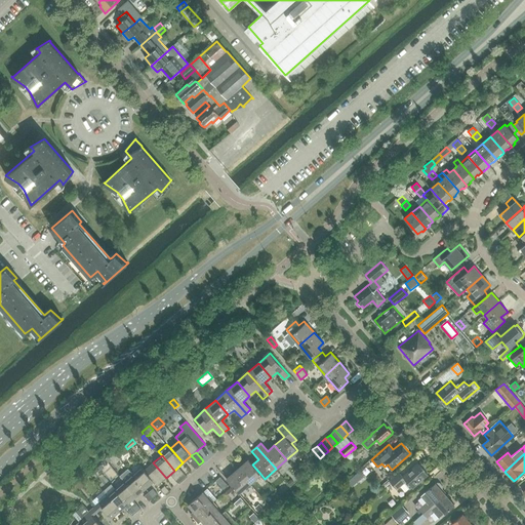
[(199,465),(195,459),(191,463),(195,469),(199,465)]
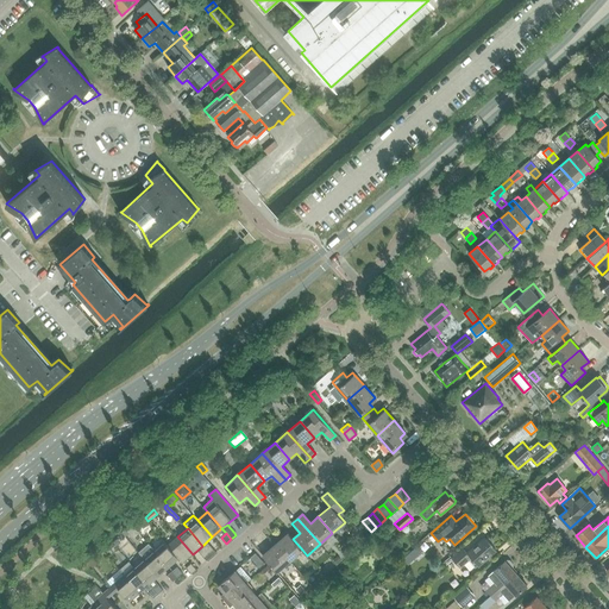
[(277,535),(271,540),(289,560),(302,550),(293,539),(288,534),(281,540),(277,535)]
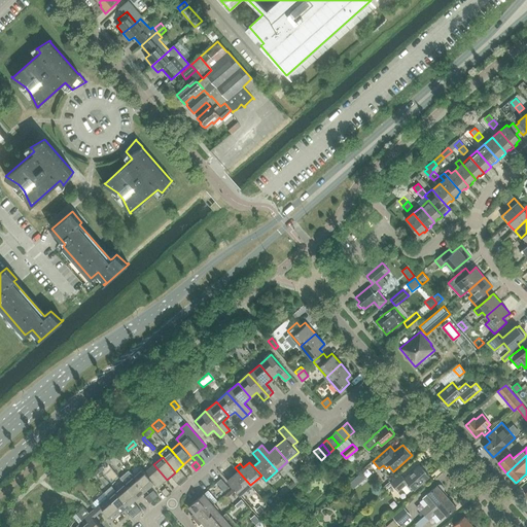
[(153,464),(145,471),(145,472),(154,483),(157,487),(167,480),(153,464)]
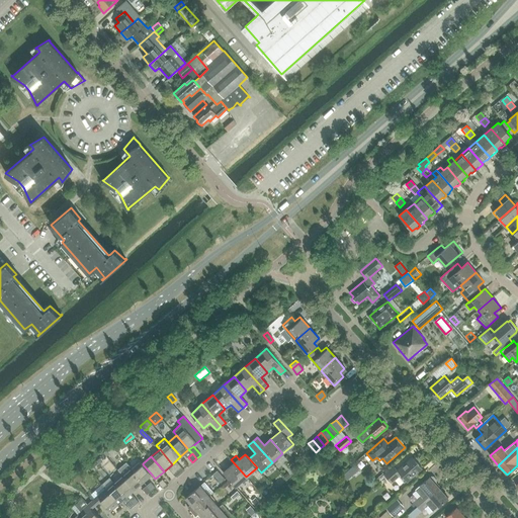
[(394,465),(383,473),(392,483),(399,477),(403,483),(405,483),(407,482),(422,468),(412,457),(398,470),(394,465)]
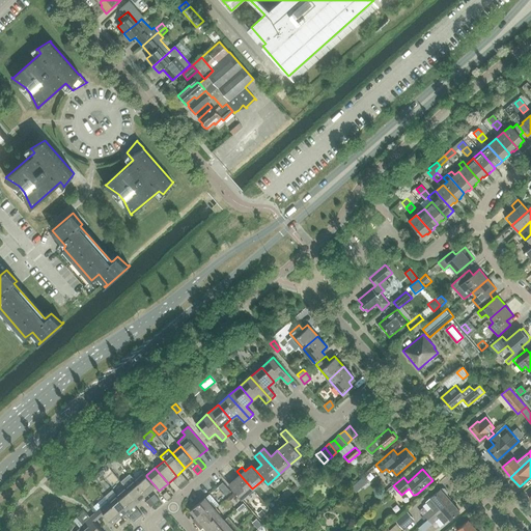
[(143,471),(134,479),(146,494),(156,486),(146,476),(146,475),(143,471)]
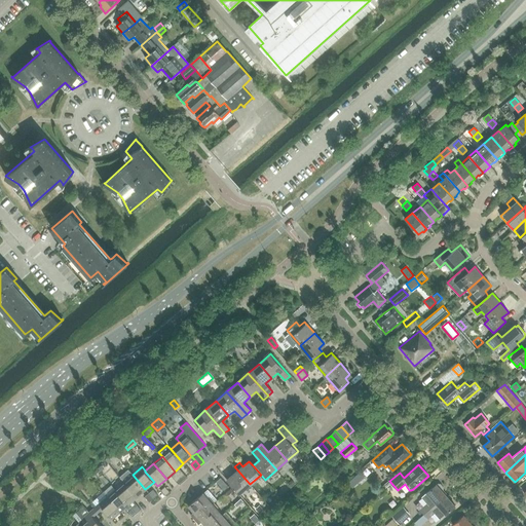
[(250,484),(234,466),(230,471),(233,475),(227,480),(239,494),(250,484)]
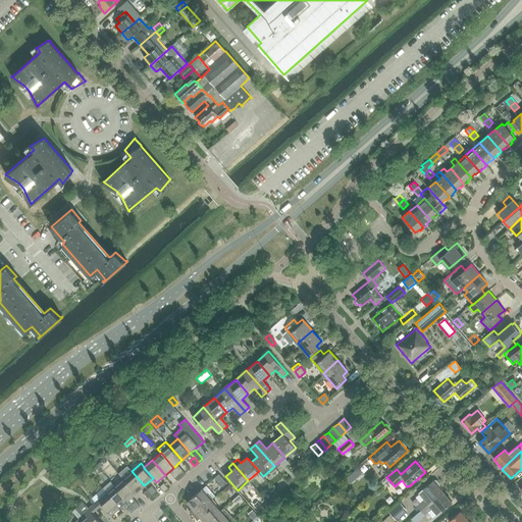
[(95,465),(89,470),(92,473),(98,468),(95,465)]
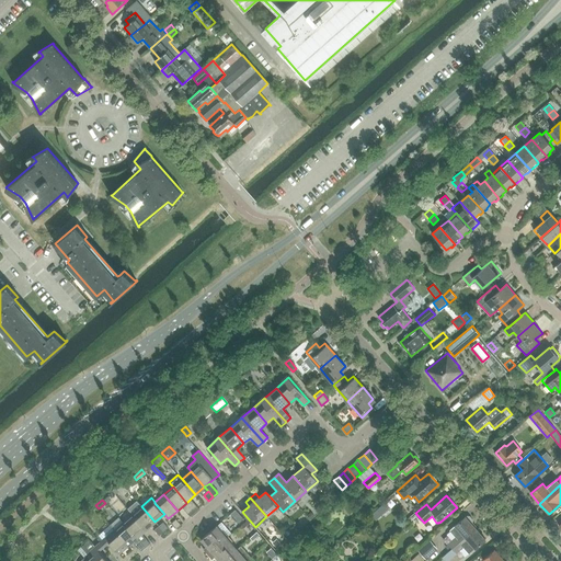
[(127,508),(133,514),(146,529),(155,522),(141,506),(137,501),(127,508)]
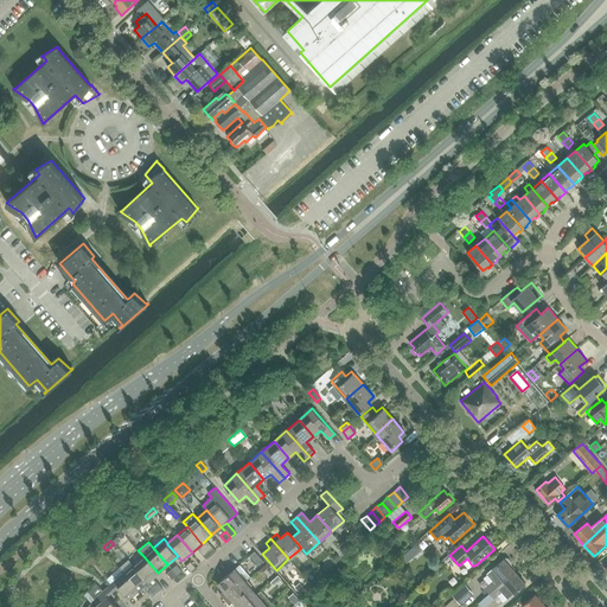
[(210,544),(205,548),(211,554),(216,550),(210,544)]
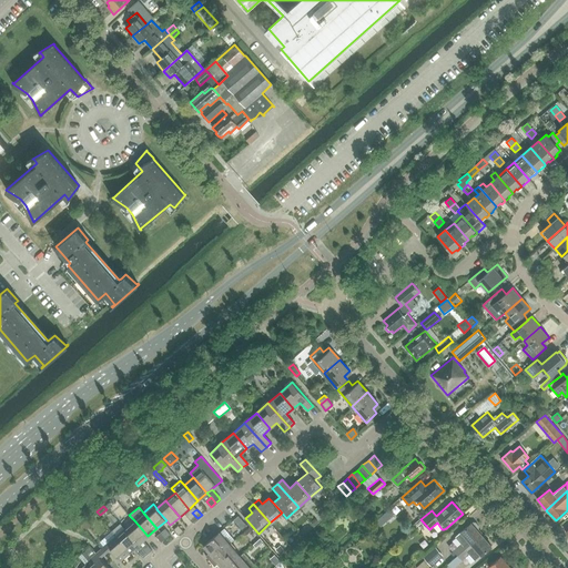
[(198,518),(192,513),(188,517),(193,523),(198,518)]
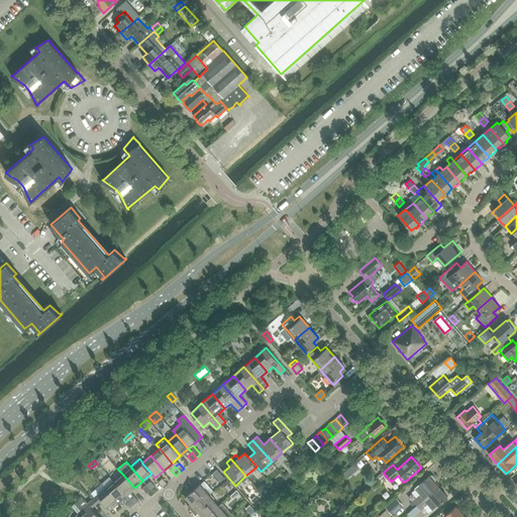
[(348,469),(341,475),(345,480),(352,475),(348,469)]
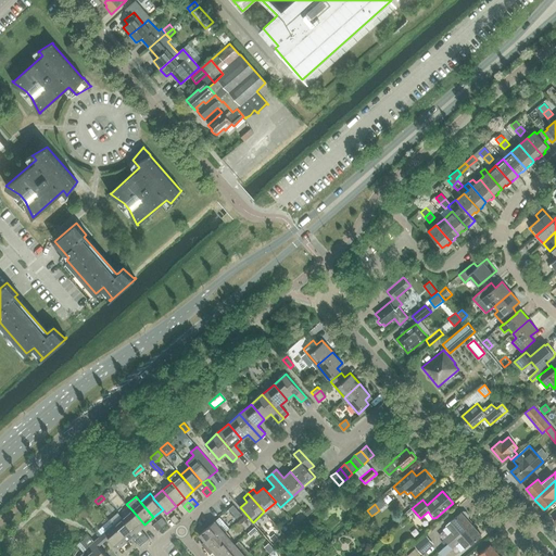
[(241,515),(234,505),(228,510),(237,519),(241,515)]
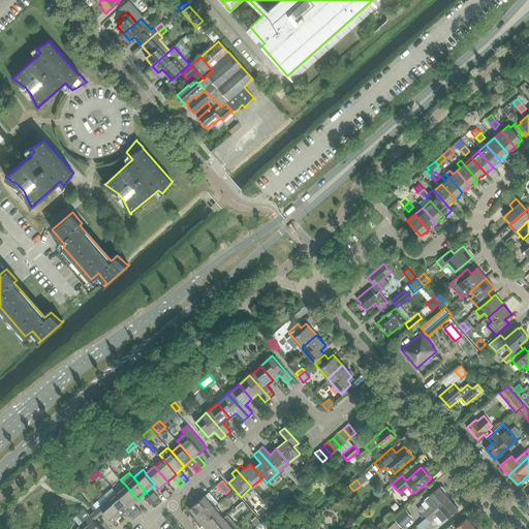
[(125,485),(117,492),(129,506),(137,499),(125,485)]
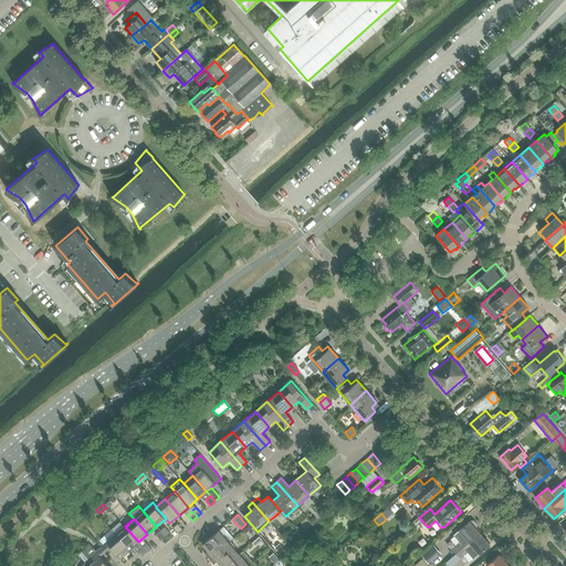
[(460,543),(452,549),(457,554),(480,533),(475,528),(477,527),(478,524),(474,521),(471,521),(470,522),(460,531),(453,535),(460,543)]
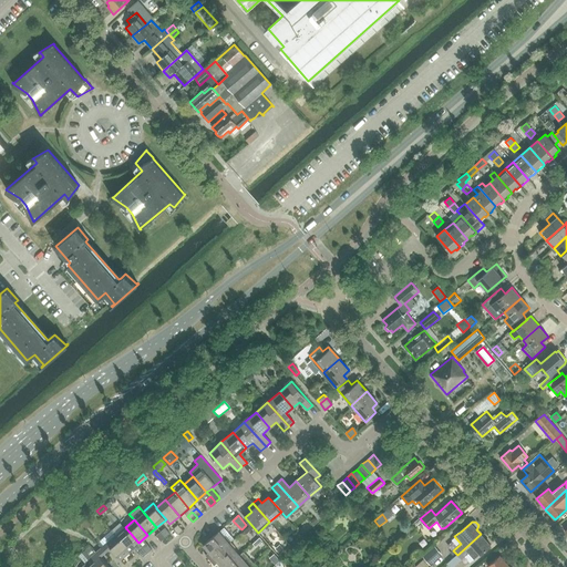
[(183,531),(183,529),(178,524),(174,528),(178,534),(183,531)]
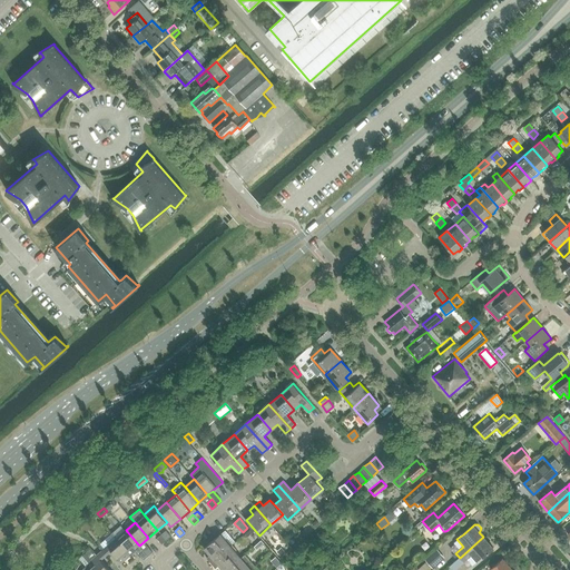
[(126,530),(117,538),(130,554),(139,546),(126,530)]
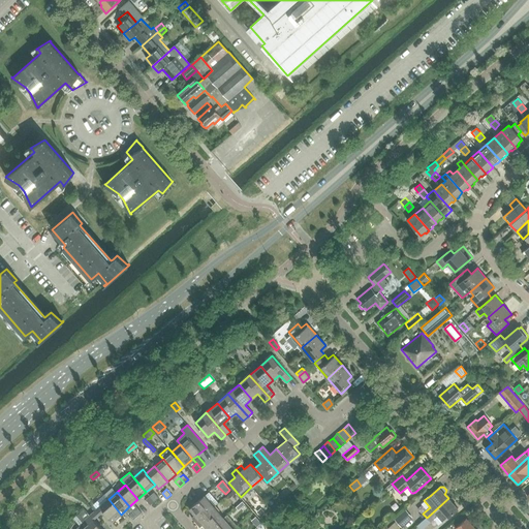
[(154,492),(150,496),(155,501),(159,497),(154,492)]
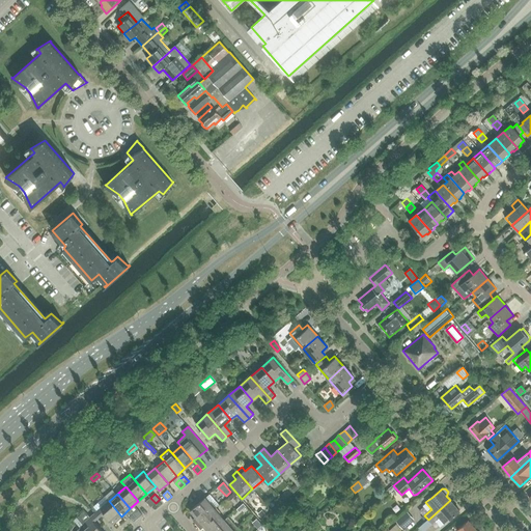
[(383,496),(378,501),(382,506),(387,501),(383,496)]
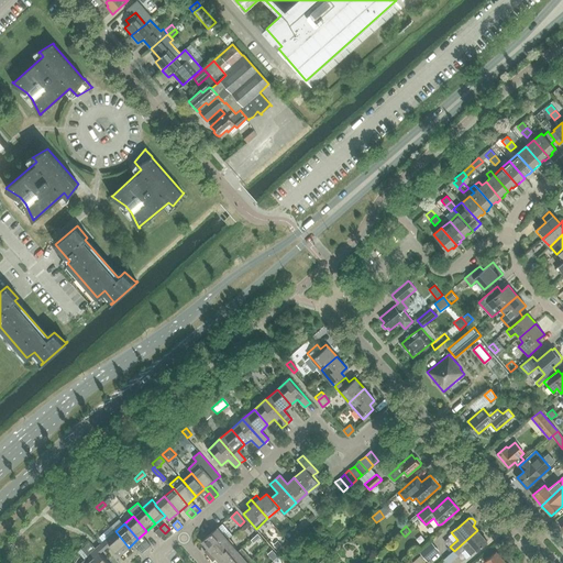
[(165,533),(159,528),(155,531),(159,537),(165,533)]
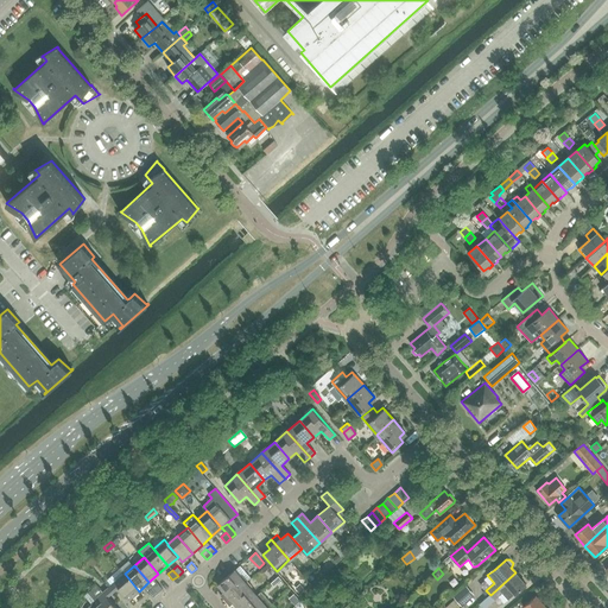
[(220,595),(225,601),(246,583),(234,570),(217,584),(225,591),(220,595)]
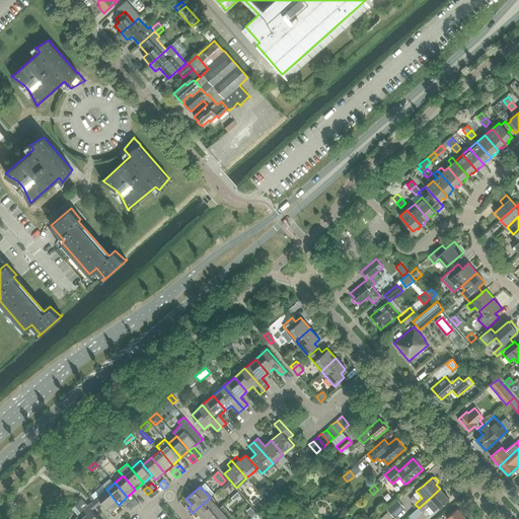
[(419,508),(410,515),(412,518),(414,518),(423,512),(422,511),(428,506),(434,512),(440,507),(449,500),(440,489),(419,508)]
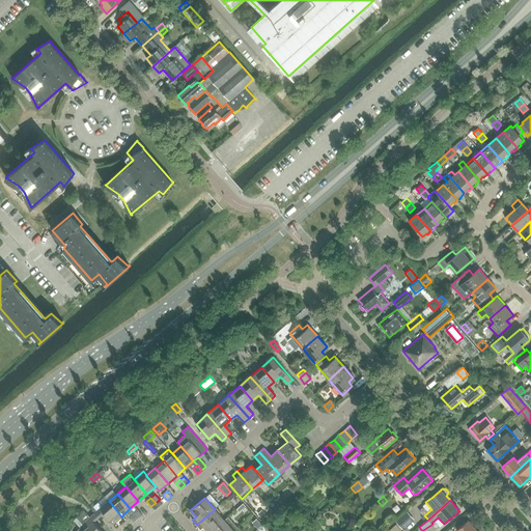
[(92,515),(90,516),(94,521),(95,520),(104,512),(113,524),(121,516),(109,501),(92,515)]
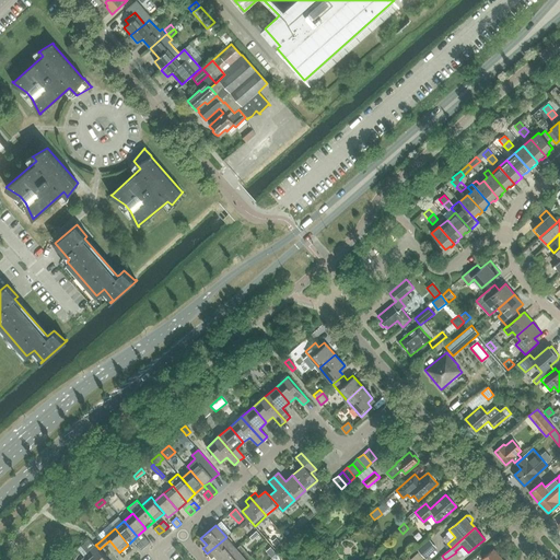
[(146,537),(141,540),(146,546),(150,543),(146,537)]
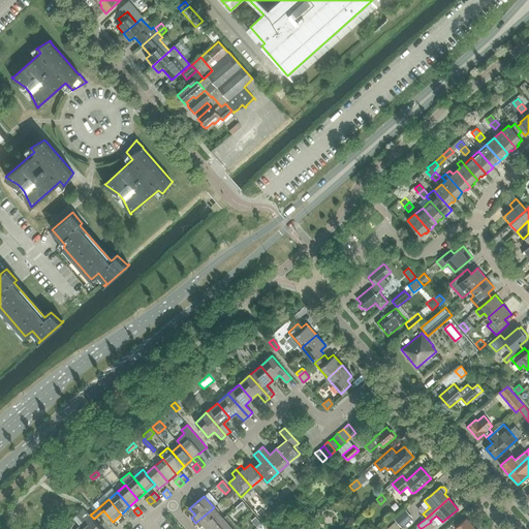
[(204,524),(207,528),(210,528),(223,518),(214,507),(195,523),(199,527),(204,524)]
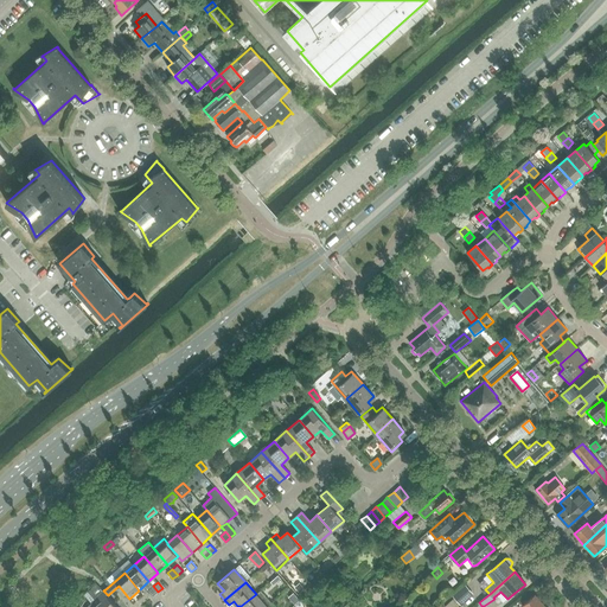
[(114,606),(116,606),(108,595),(103,590),(97,583),(88,590),(96,600),(87,606),(114,606)]
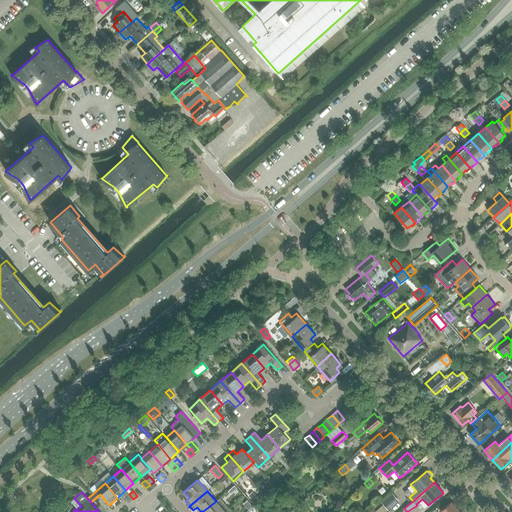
[(252,493),(248,496),(252,501),(256,497),(252,493)]
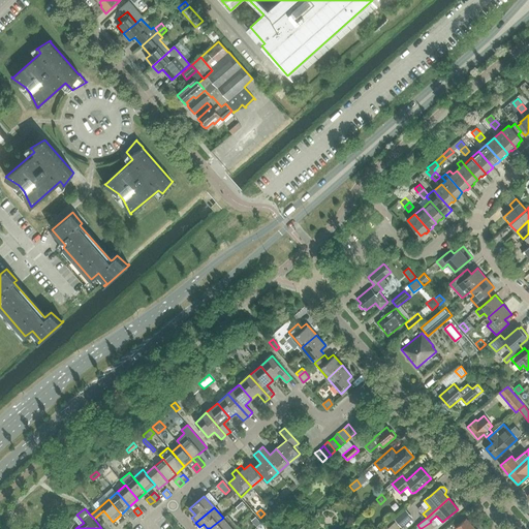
[(137,516),(133,510),(129,515),(133,520),(137,516)]
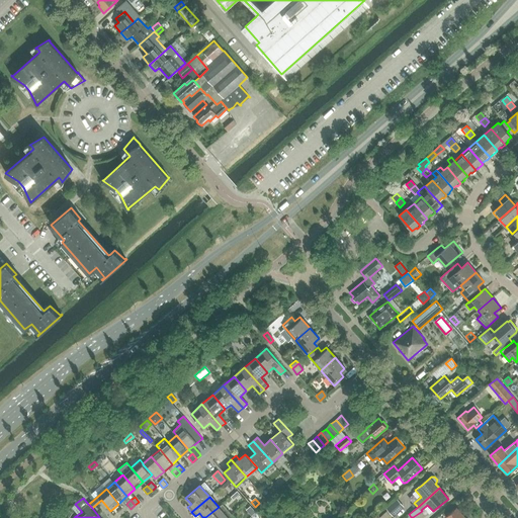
[(398,501),(387,510),(393,516),(403,507),(398,501)]
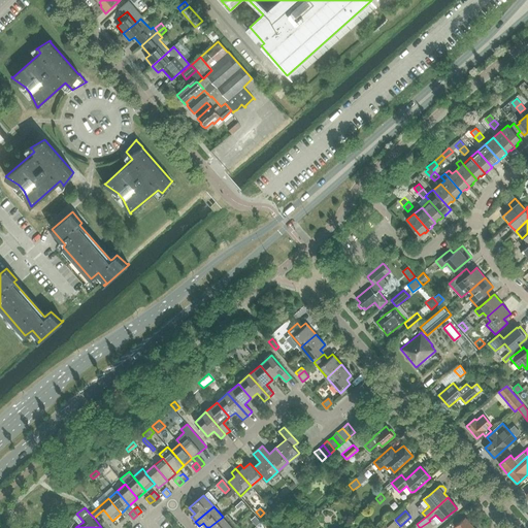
[(223,517),(209,527),(231,527),(232,527),(236,524),(227,514),(223,517)]
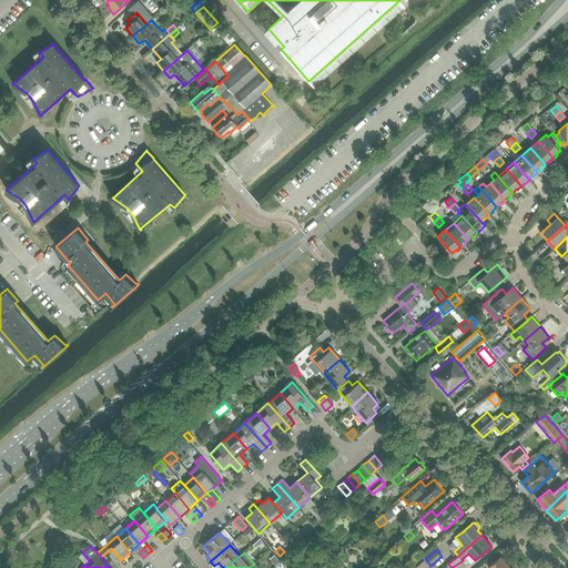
[(508,567),(509,567),(500,557),(488,567),(489,567),(508,567)]
